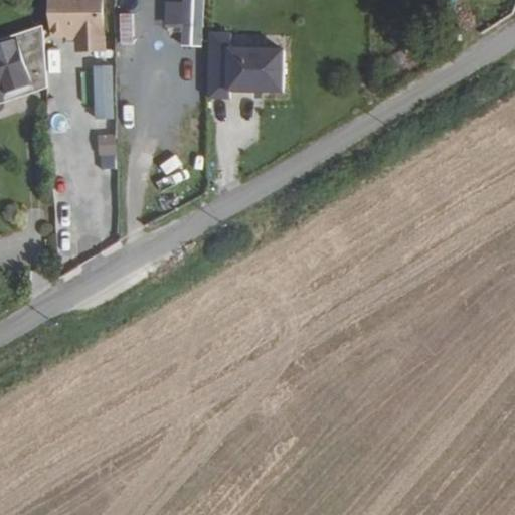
[(102,0),(50,0),(51,33),(77,32),(78,42),(103,42),(102,0)]
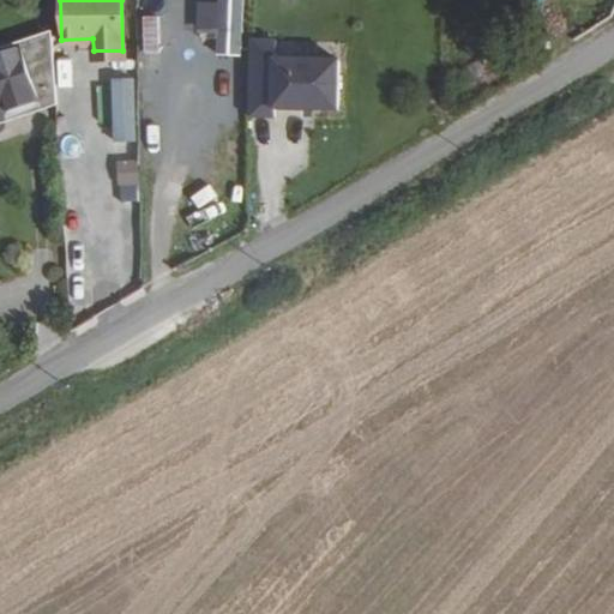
[(214,52),(240,53),(241,0),(193,0),(193,37),(214,37),(214,52)]
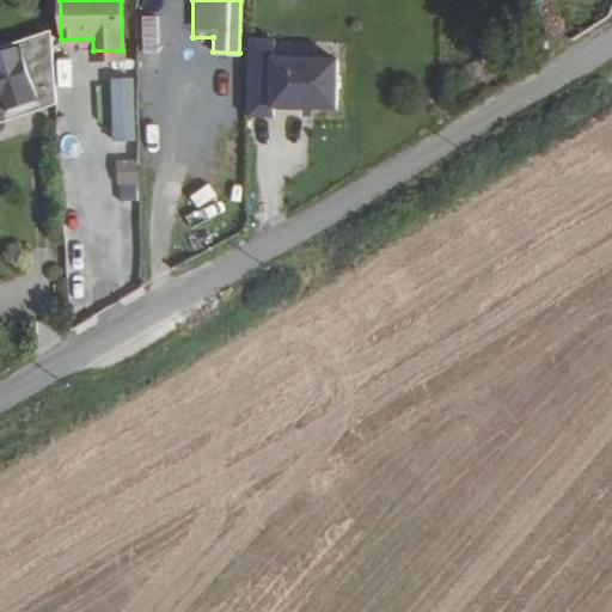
[(138,14),(139,53),(159,51),(158,14),(138,14)]
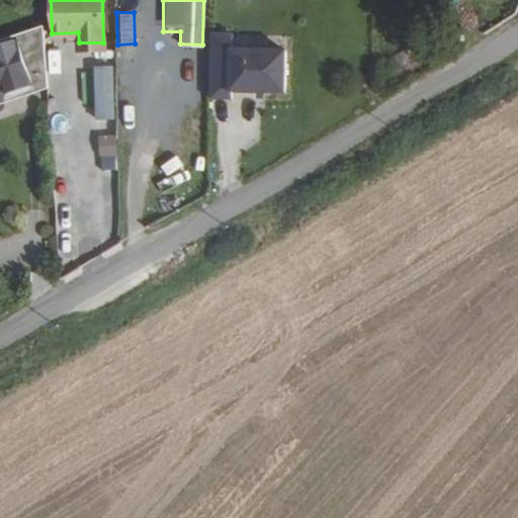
[(233,35),(211,35),(210,99),(232,99),(232,92),(285,93),(286,52),(233,51),(233,35)]
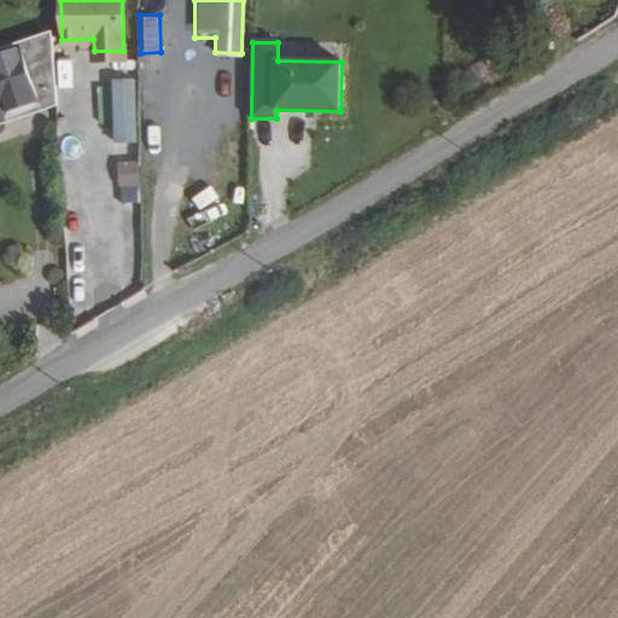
[(18,54),(0,60),(0,121),(12,117),(10,109),(34,100),(18,54)]
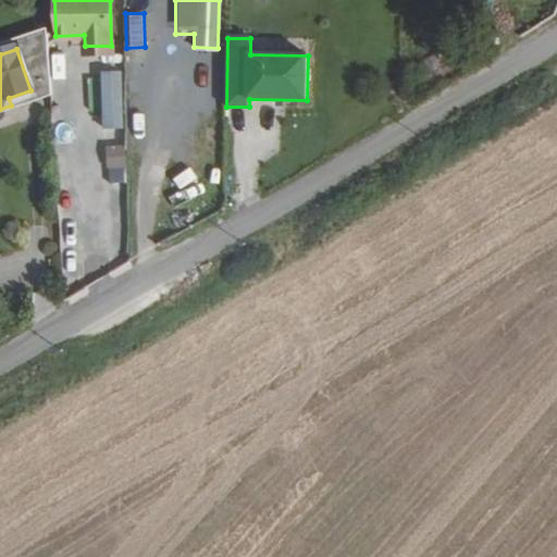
[(120,71),(100,71),(100,127),(121,126),(120,71)]
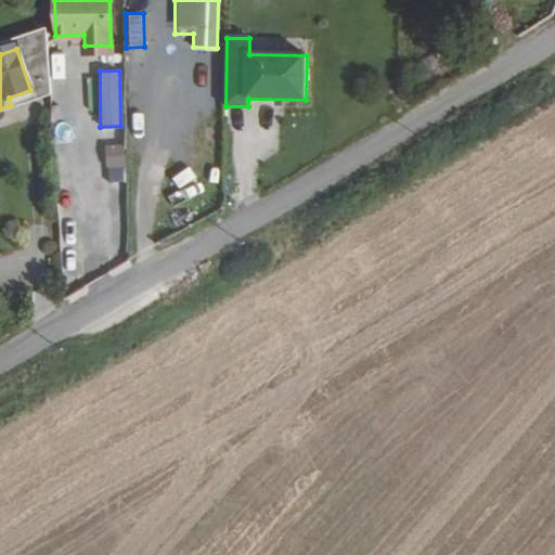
[(104,167),(123,166),(121,143),(103,144),(104,167)]
